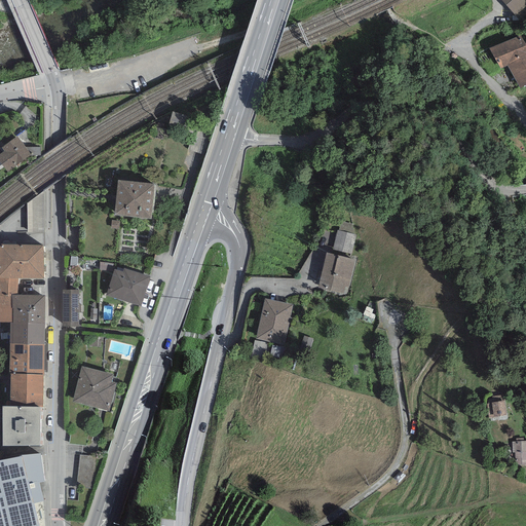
[(525,0),(502,0),(518,16),(525,8),(525,0)]
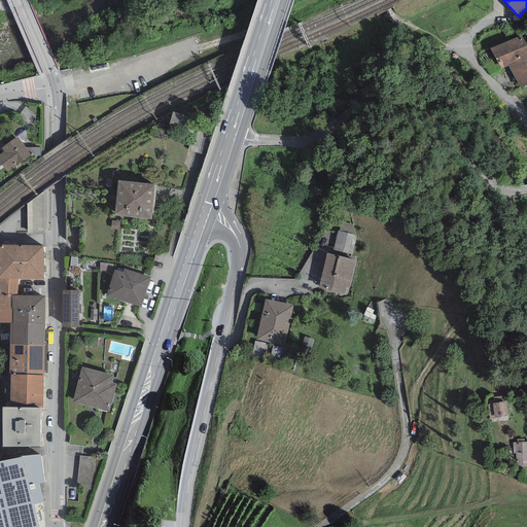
[(526,44),(521,35),(490,49),(501,67),(507,65),(519,85),(526,80),(526,44)]
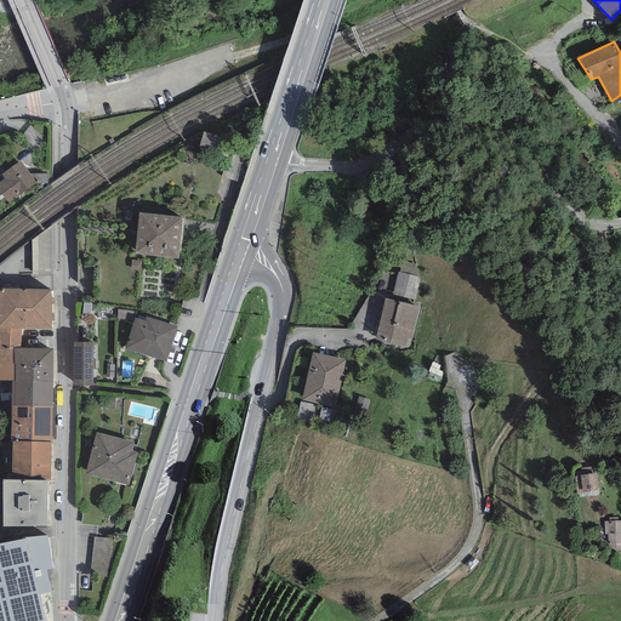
[(5,175),(9,181),(0,186),(0,188),(11,206),(41,187),(26,163),(5,175)]
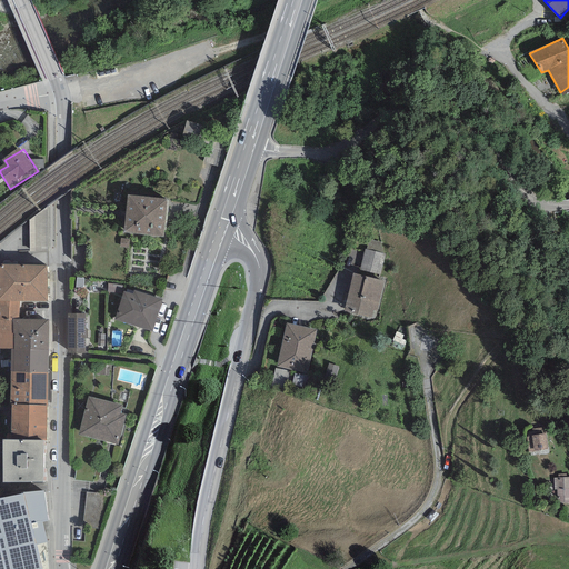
[(171,201),(132,199),(129,236),(169,238),(171,201)]
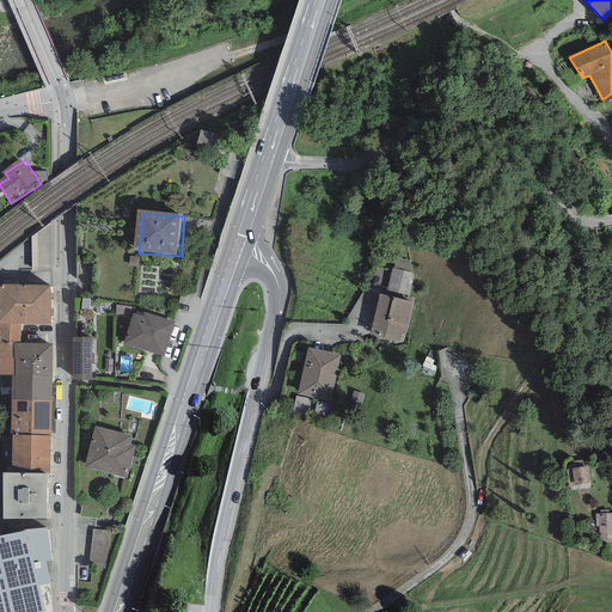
[(53,222),(31,237),(31,270),(53,270),(53,222)]
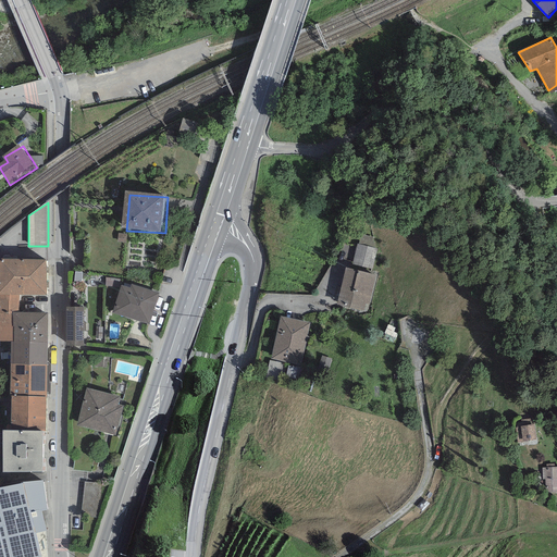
[(359,233),(351,263),(369,268),(374,247),(370,246),(372,236),(359,233)]
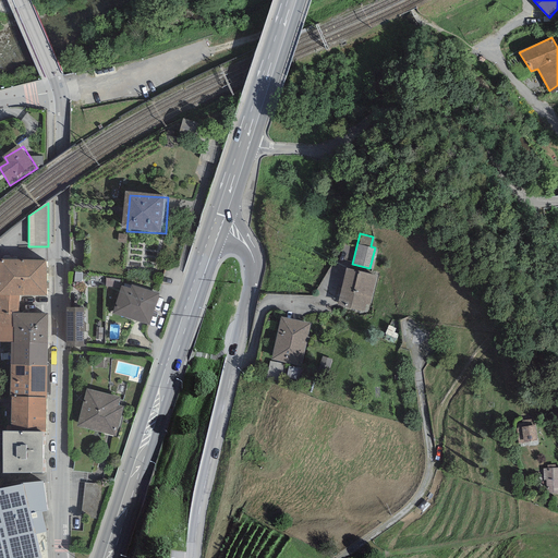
[(46,259),(0,258),(0,295),(19,295),(46,295),(46,259)]
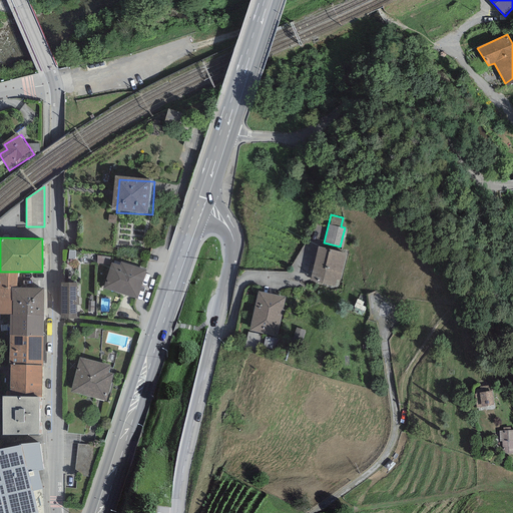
[(344,252),(319,246),(310,281),(335,288),(344,252)]
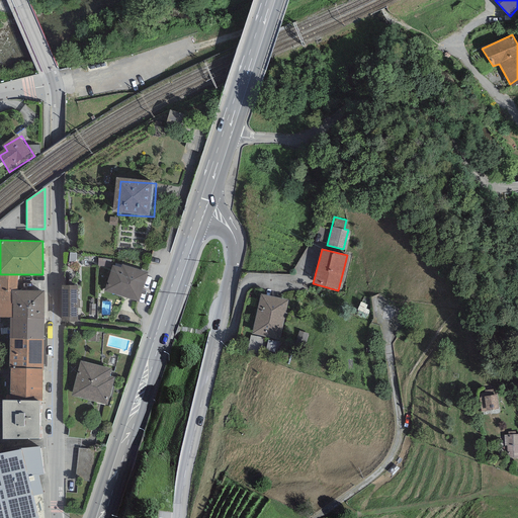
[(148,270),(122,263),(121,267),(113,264),(106,289),(140,298),(148,270)]
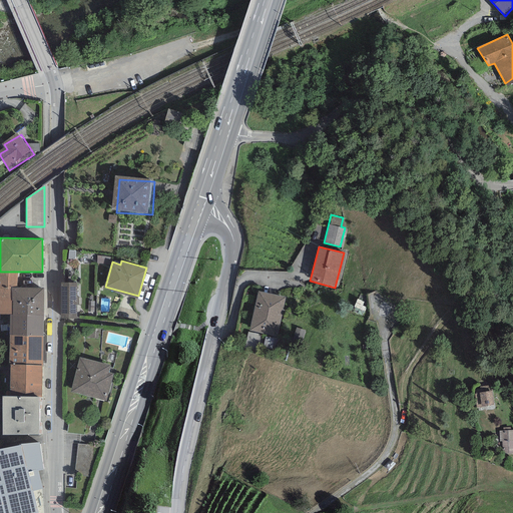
[(17,272),(0,272),(0,314),(10,315),(12,315),(12,302),(11,301),(11,288),(17,288),(17,272)]
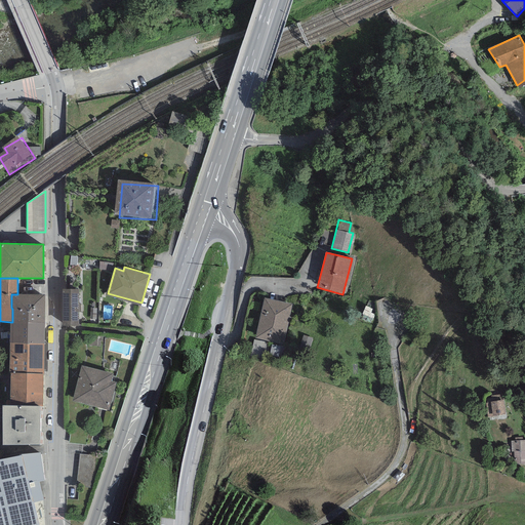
[(81,286),(66,286),(65,323),(81,323),(81,286)]
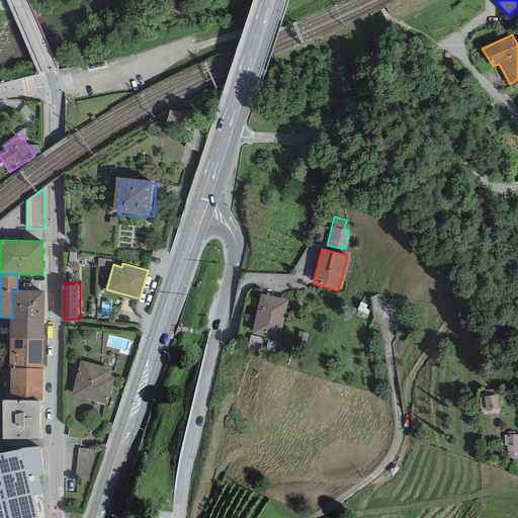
[(17,290),(11,290),(11,304),(12,305),(12,318),(44,319),(45,291),(17,290)]
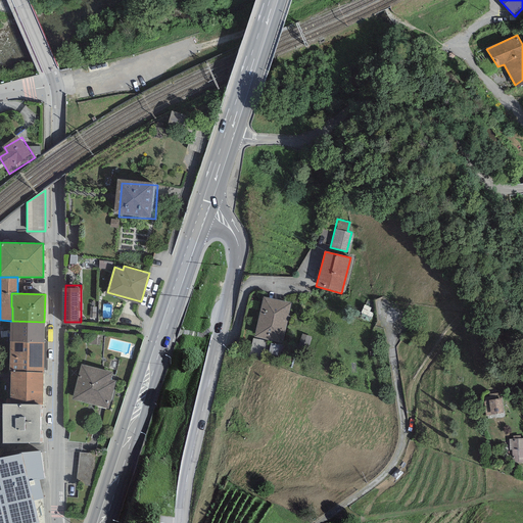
[(290,304),(264,298),(254,337),(281,343),(290,304)]
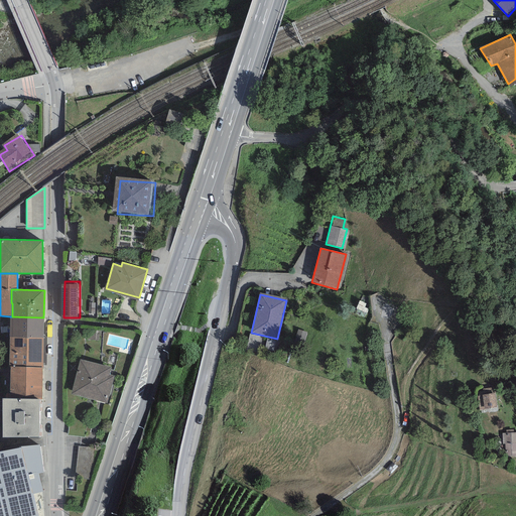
[(10,316),(9,338),(43,338),(43,317),(12,316),(10,316)]
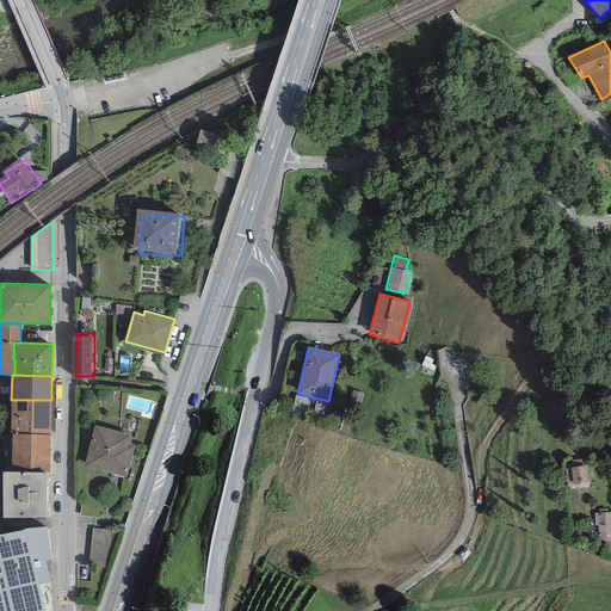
[(51,400),(11,400),(11,434),(50,436),(51,400)]
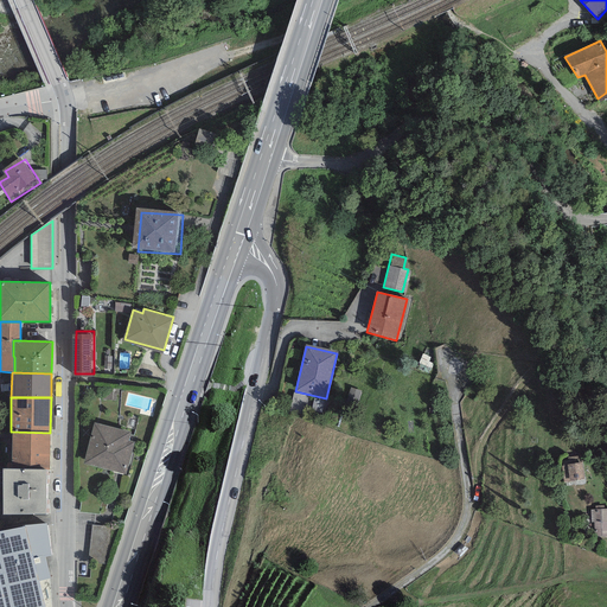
[(131,433),(94,422),(83,464),(126,475),(134,442),(128,441),(131,433)]
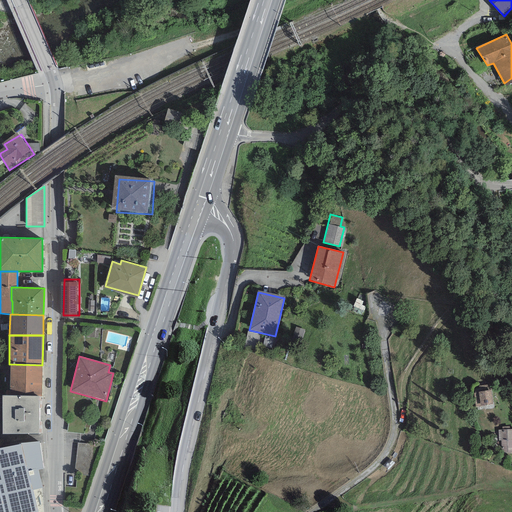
[(42,365),(9,364),(9,395),(39,396),(39,397),(42,397),(42,365)]
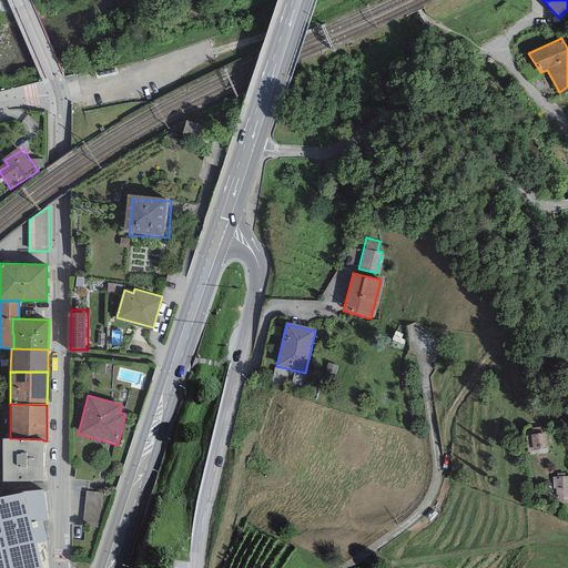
[(545,429),(525,430),(526,449),(546,448),(545,429)]
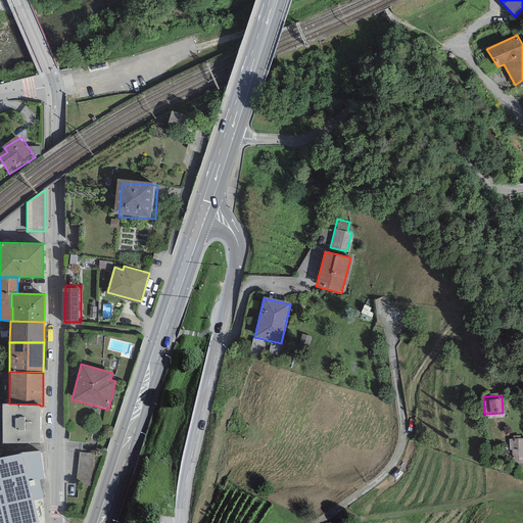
[(9,403),(2,405),(2,443),(40,443),(40,406),(40,405),(9,403)]
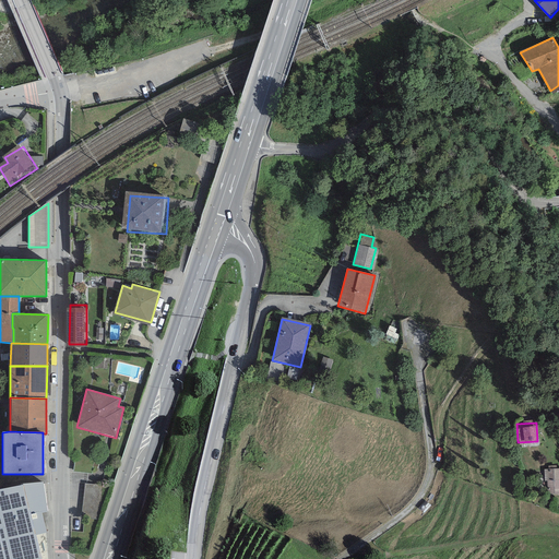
[(558,465),(542,466),(542,479),(548,479),(548,492),(558,492),(558,465)]
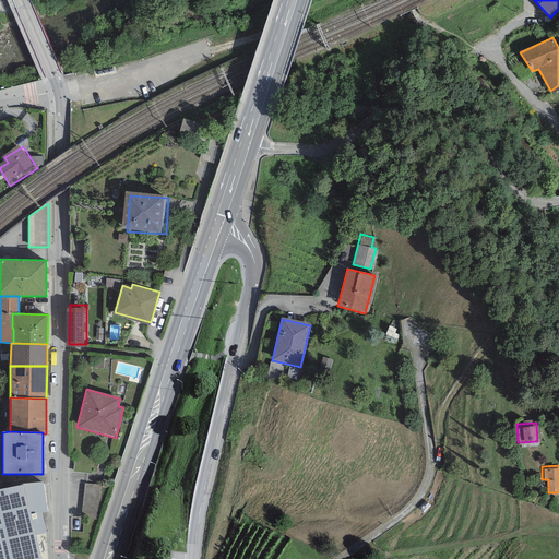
[(23,485),(35,536),(46,533),(42,513),(47,512),(43,483),(22,484),(23,485)]
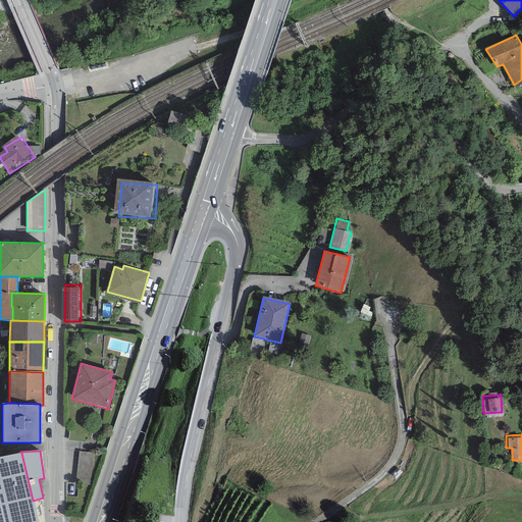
[(93,485),(96,453),(79,452),(76,478),(80,478),(79,483),(93,485)]
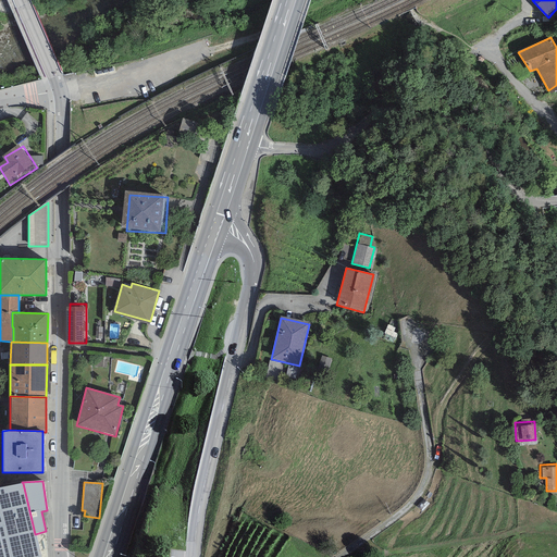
[(0,556),(40,556),(35,534),(23,483),(0,486),(0,556)]
